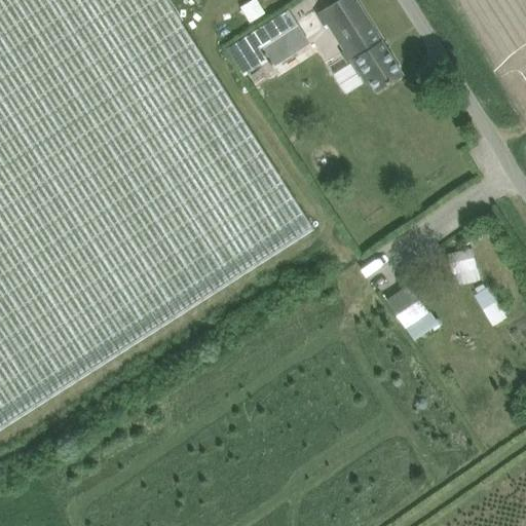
[(0,0),(0,429),(314,228),(168,0),(0,0)]
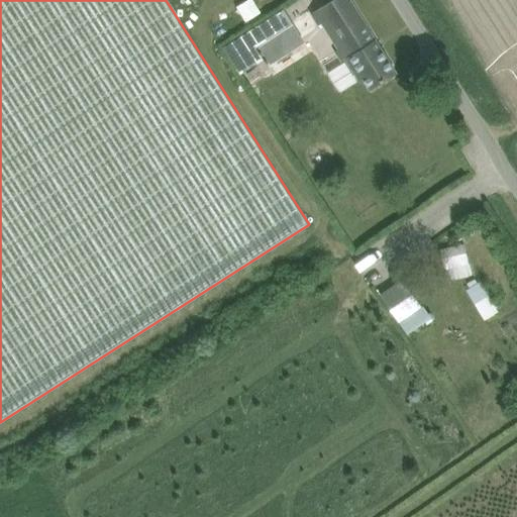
[(246,19),(262,11),(253,0),(246,0),(238,5),(246,19)]
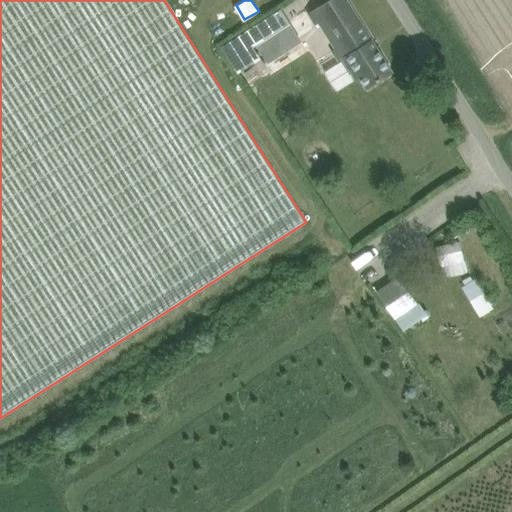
[(345,0),(320,0),(306,9),(316,25),(319,23),(335,48),(332,50),(340,63),(345,60),(357,80),(361,77),(368,88),(392,73),(345,0)]
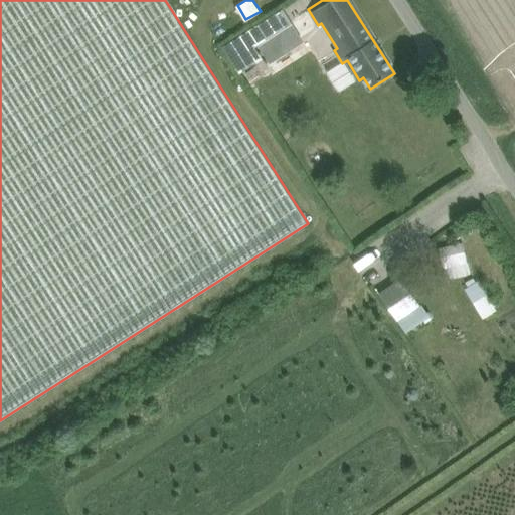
[(293,23),(259,45),(271,63),(305,42),(293,23)]
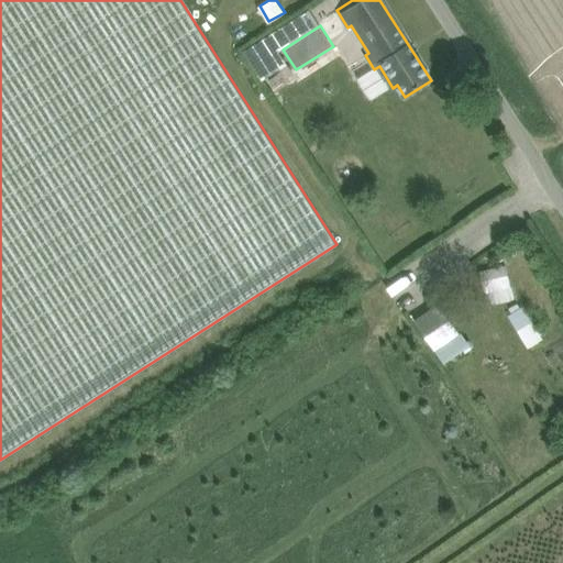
[(506,265),(479,271),(482,283),(485,294),(511,288),(506,265)]
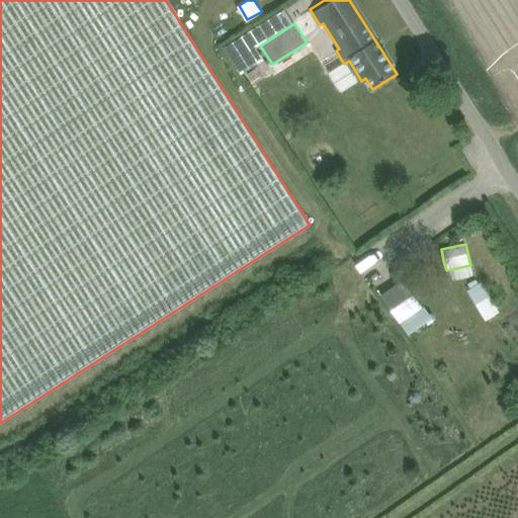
[(403,280),(380,295),(406,333),(428,319),(422,309),(403,280)]
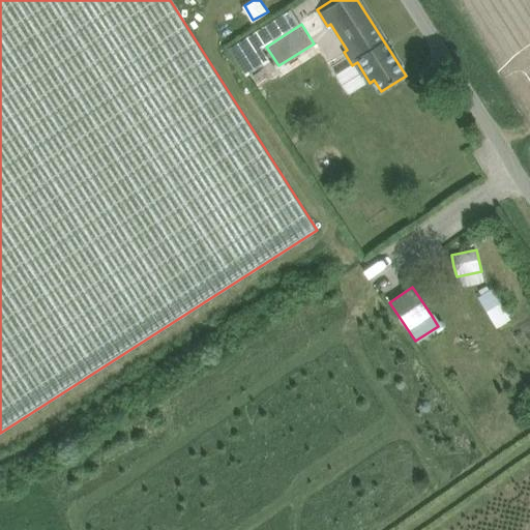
[(495,326),(510,320),(495,287),(480,294),(495,326)]
